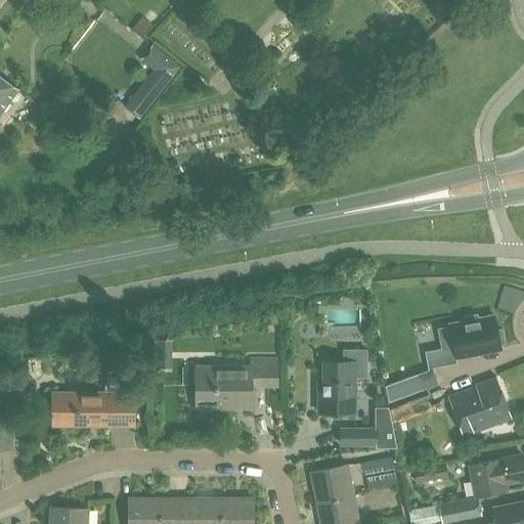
[(140,119),(181,66),(153,43),(140,59),(153,69),(124,105),(140,119)]
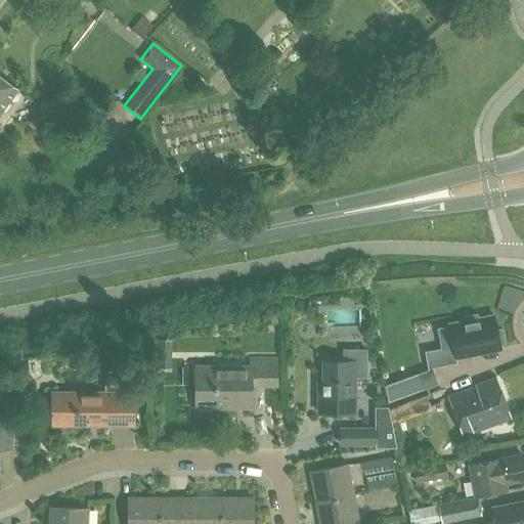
[(0,114),(18,89),(0,75),(0,114)]
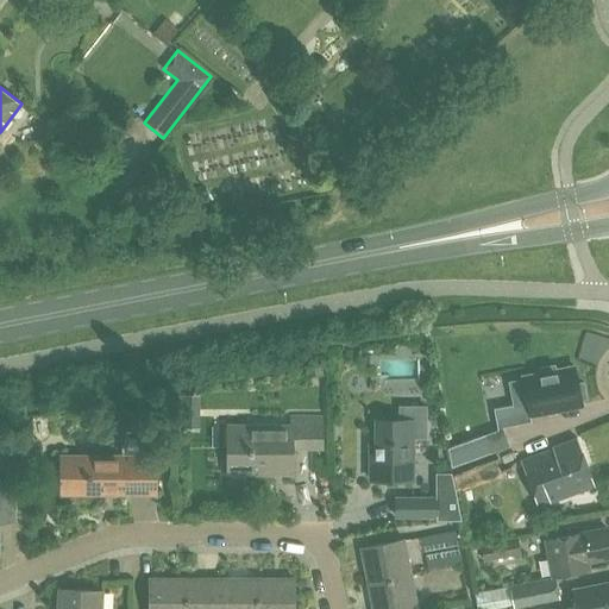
[(375,360),(375,355),(374,356),(374,351),(368,351),(368,356),(365,356),(365,362),(366,364),(375,363),(375,360)]
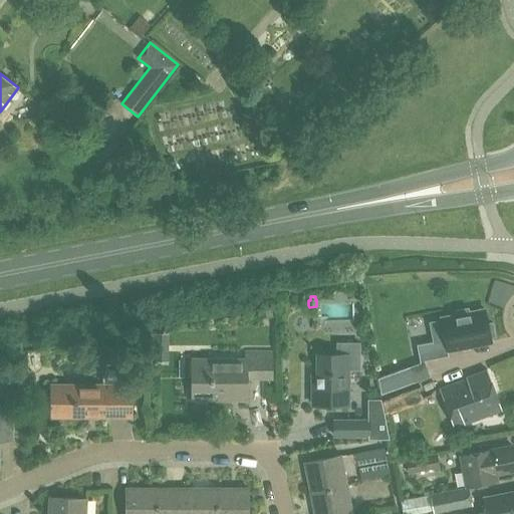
[(444,339),(417,344),(420,360),(448,355),(448,351),(493,342),(491,336),(496,336),(493,321),(489,322),(486,308),(469,311),(469,307),(454,310),(455,314),(440,316),(444,339)]
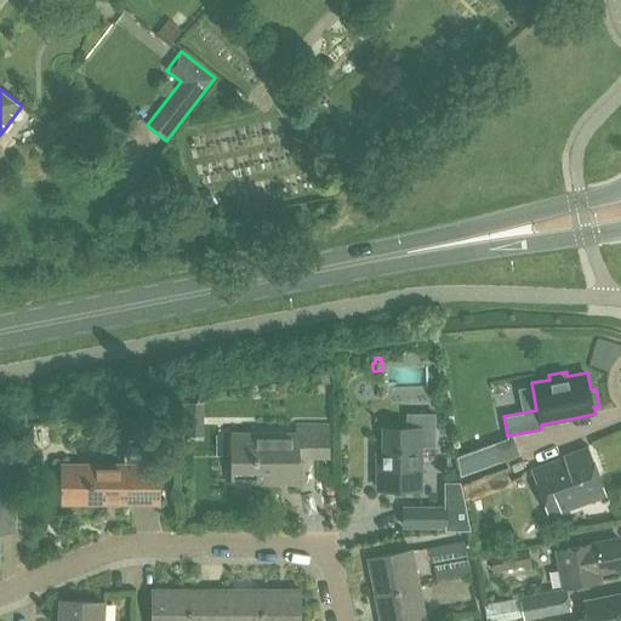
[(436,446),(434,414),(408,414),(408,428),(385,428),(385,465),(379,465),(379,489),(422,489),(422,446),(436,446)]
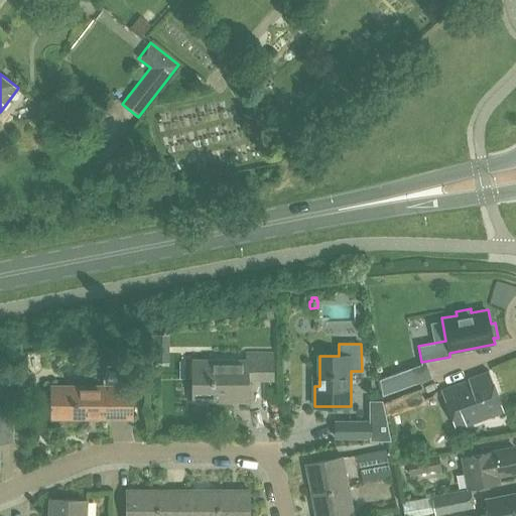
[(274,380),(274,354),(247,354),(247,361),(192,361),(192,402),(248,402),(248,380),(274,380)]
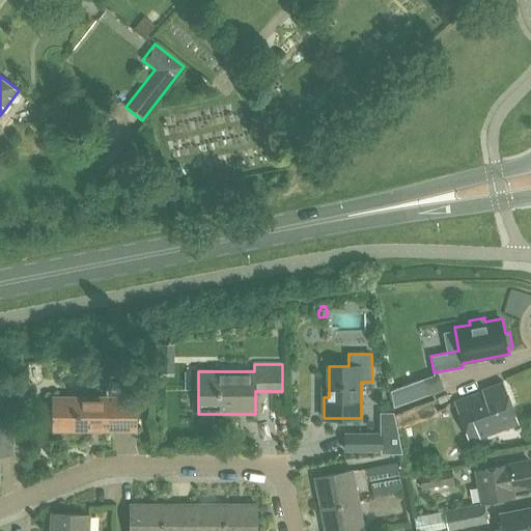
[(123,395),(123,371),(106,371),(106,395),(52,396),(52,431),(137,431),(137,395),(123,395)]
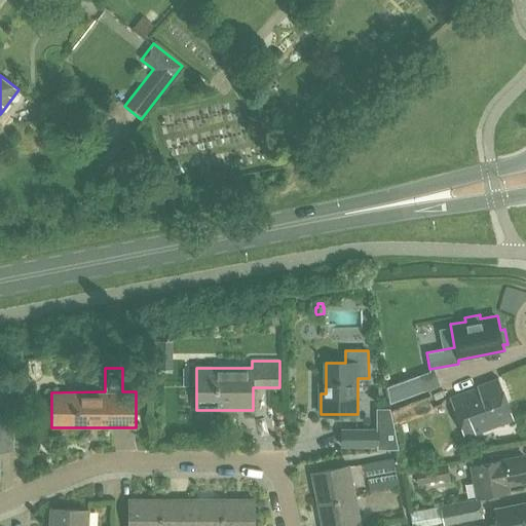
[(417,375),(387,387),(390,403),(423,390),(417,375)]
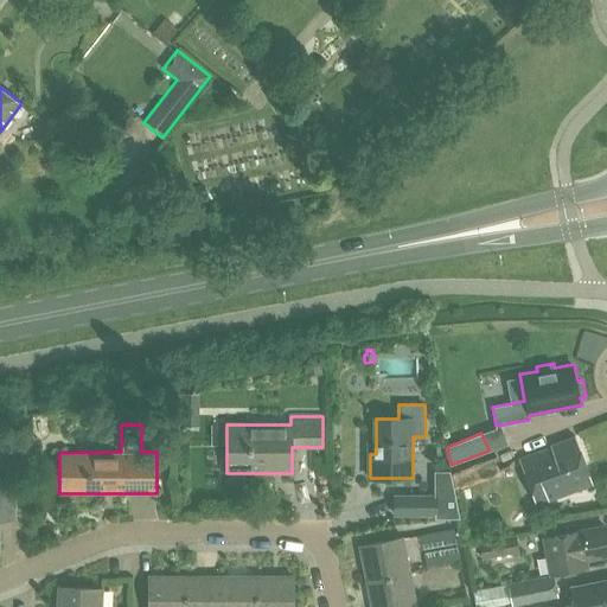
[(550,499),(594,484),(576,436),(553,445),(553,447),(521,459),(537,503),(549,498),(550,499)]
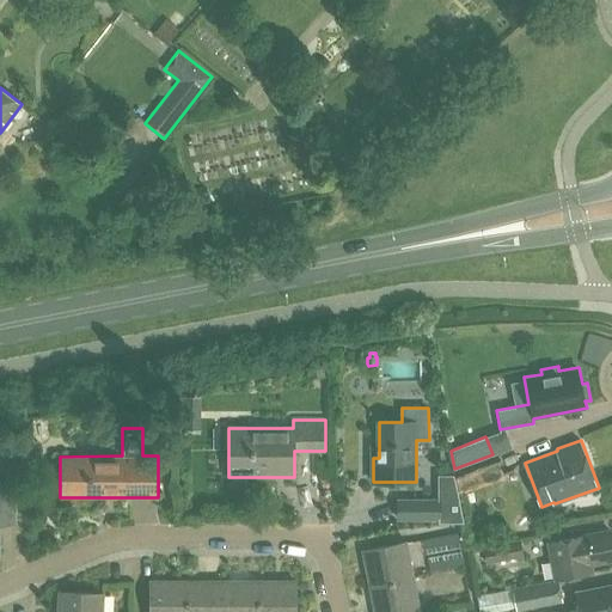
[(460,495),(503,479),(497,464),(456,479),(460,495)]
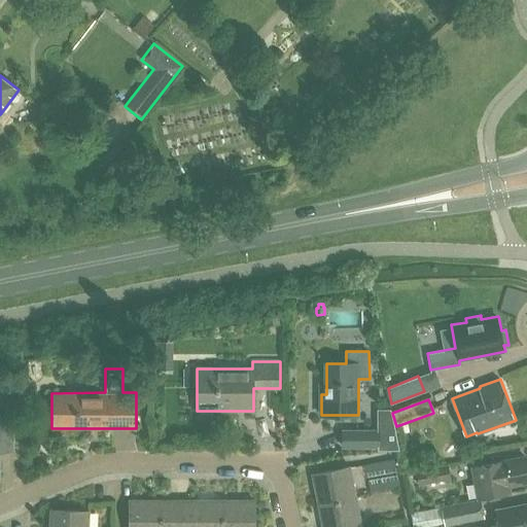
[(0,450),(14,451),(14,416),(0,416),(0,450)]
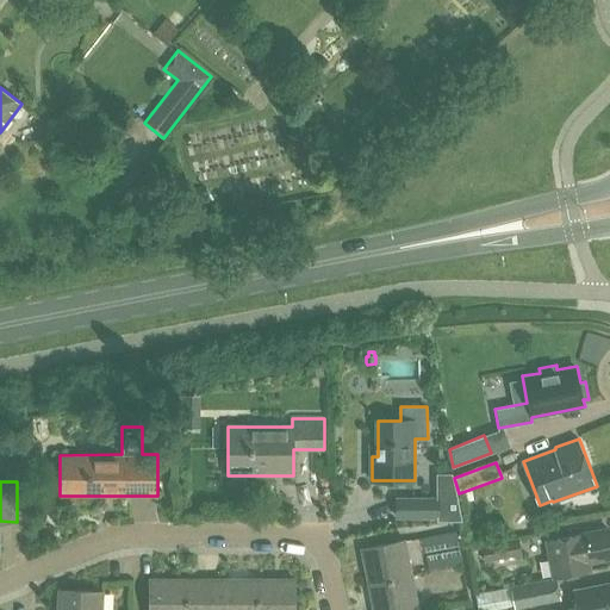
[(459,522),(459,499),(440,499),(440,497),(396,497),(396,518),(437,518),(437,522),(459,522)]
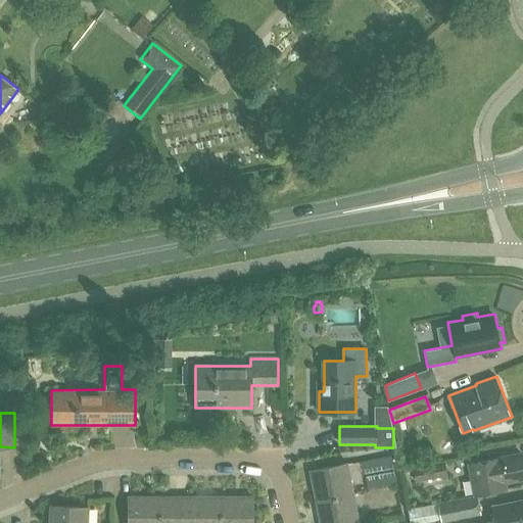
[(474,494),(477,494),(506,489),(505,482),(522,478),(522,459),(522,454),(468,464),(474,494)]
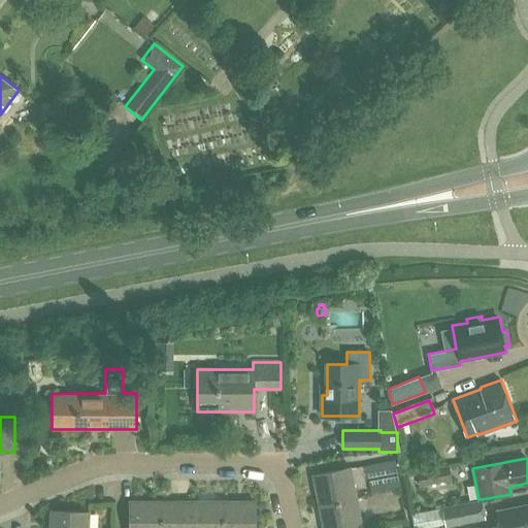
[(394,459),(366,465),(368,476),(396,471),(394,459)]
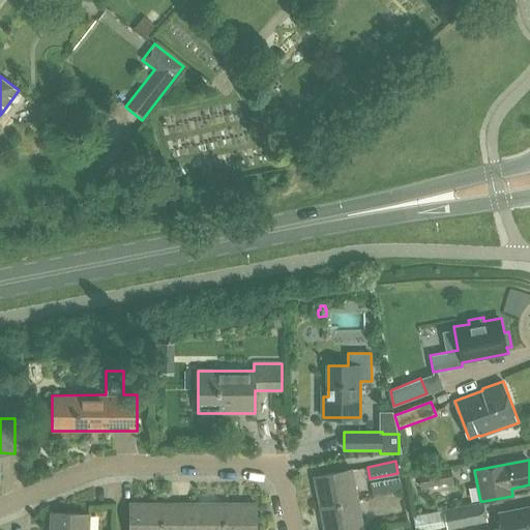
[(421,488),(453,481),(451,466),(418,473),(421,488)]
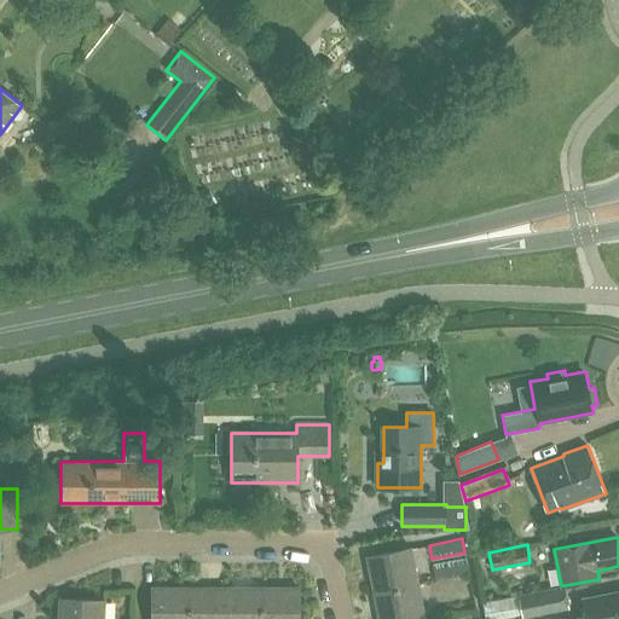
[(412,550),(368,559),(372,578),(369,578),(372,596),(420,586),(416,570),(412,550)]
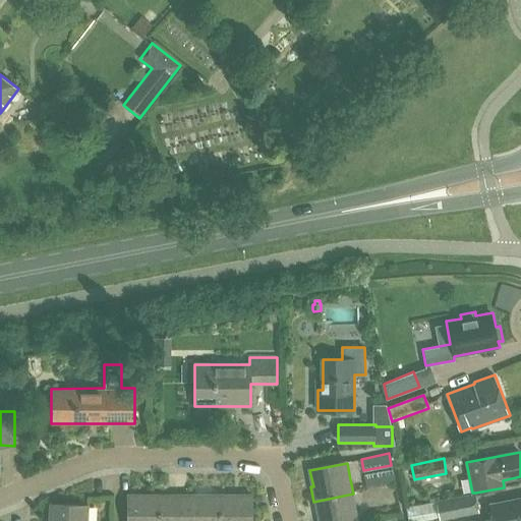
[(392,469),(364,474),(366,486),(394,481),(392,469)]
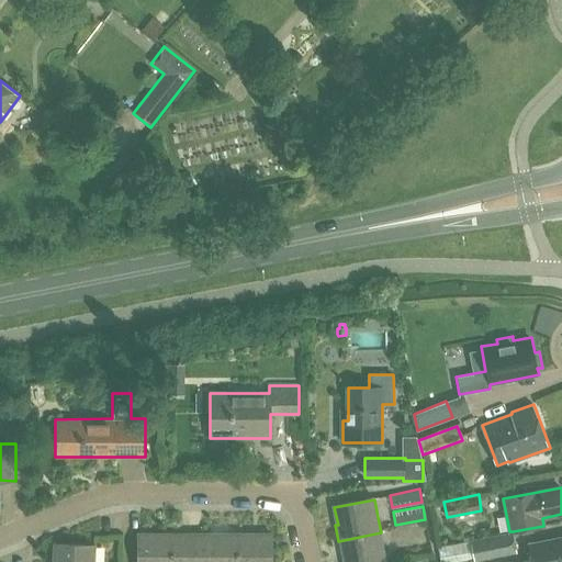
[(142,534),(141,561),(171,561),(171,530),(157,530),(157,534),(142,534)]
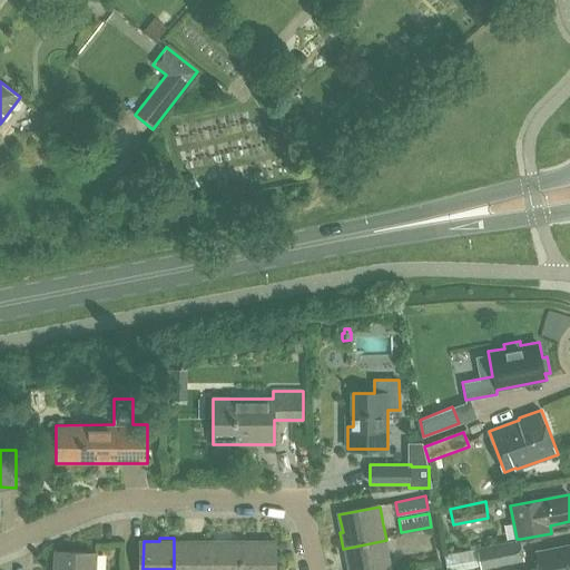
[(174,538),(174,569),(209,569),(210,542),(192,541),(192,539),(174,538)]
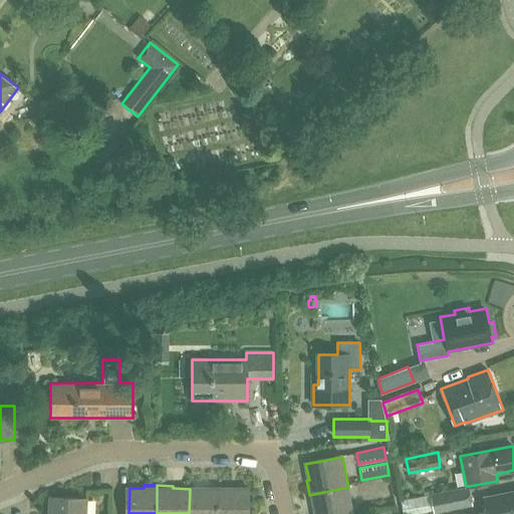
[(190,489),(189,513),(217,513),(218,486),(205,486),(205,489),(190,489)]
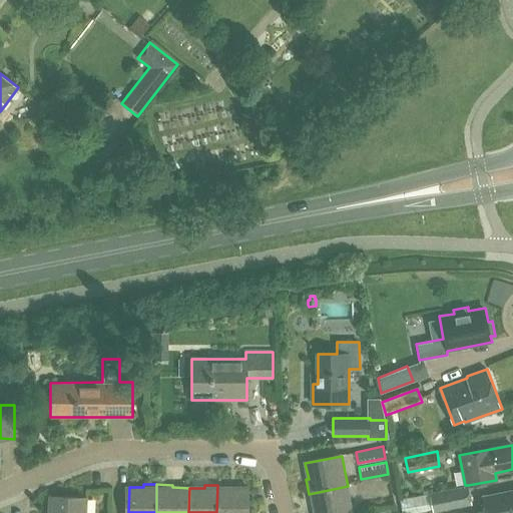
[(217,485),(216,512),(248,512),(249,488),(233,488),(233,485),(217,485)]
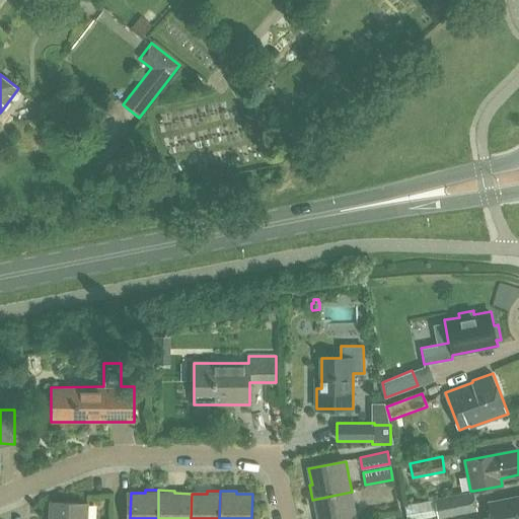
[(477,511),(473,491),(470,491),(435,499),(438,518),(477,511)]
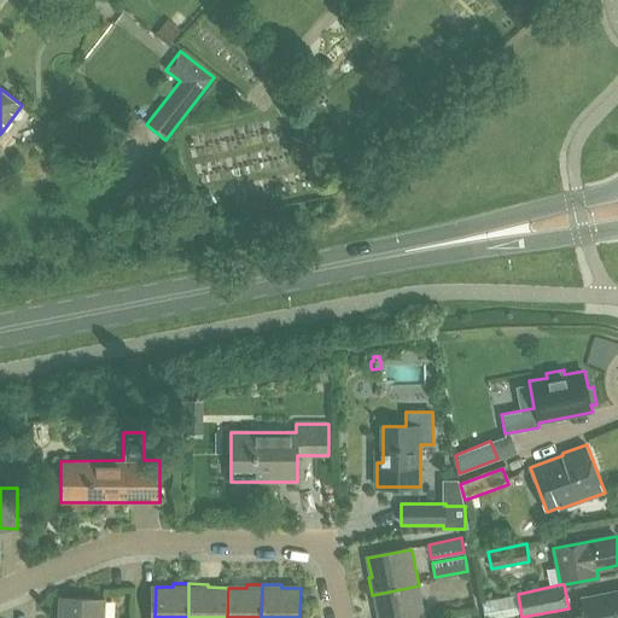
[(419,586),(372,595),(374,611),(378,611),(379,617),(425,617),(423,602),(419,586)]
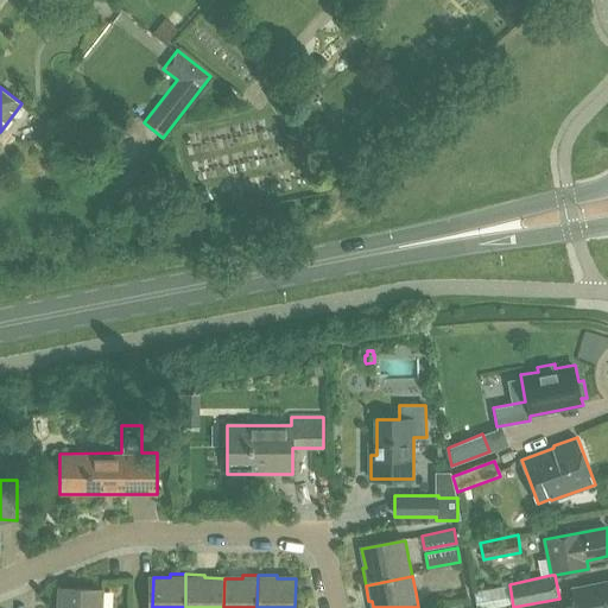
[(607,607),(607,582),(572,589),(576,606),(562,607),(607,607)]
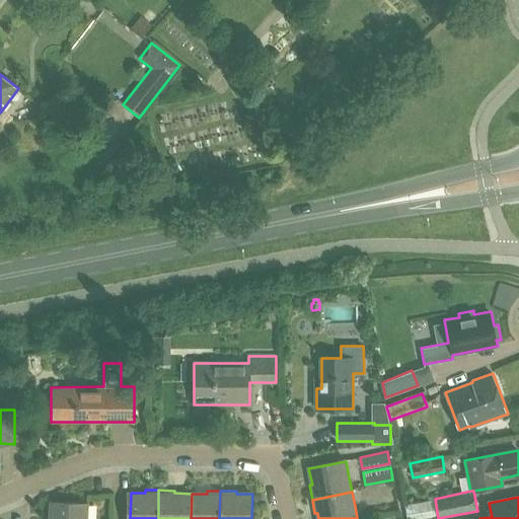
[(50,518),(49,518),(86,518),(87,504),(50,502),(50,518)]
